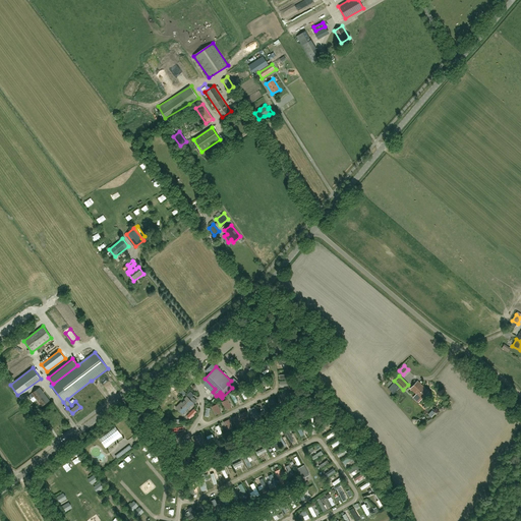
[(391,380),(386,386),(395,394),(401,388),(391,380)]
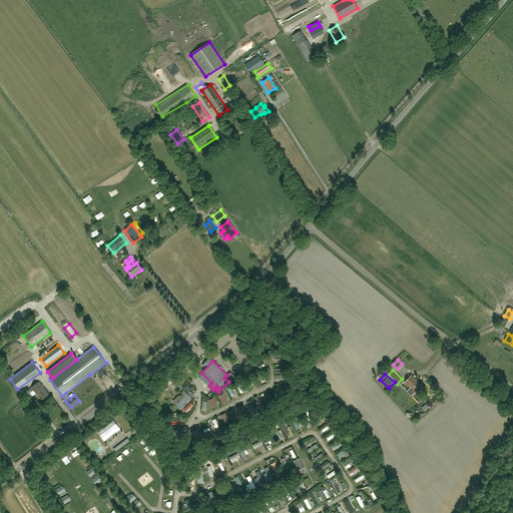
[(415,393),(422,386),(412,376),(405,383),(415,393)]
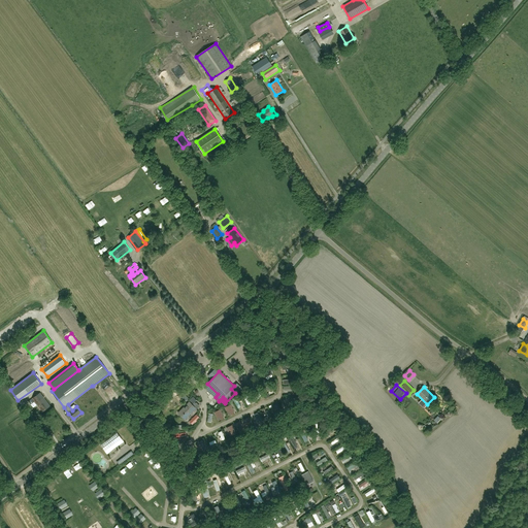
[(40,393),(32,398),(42,411),(51,406),(40,393)]
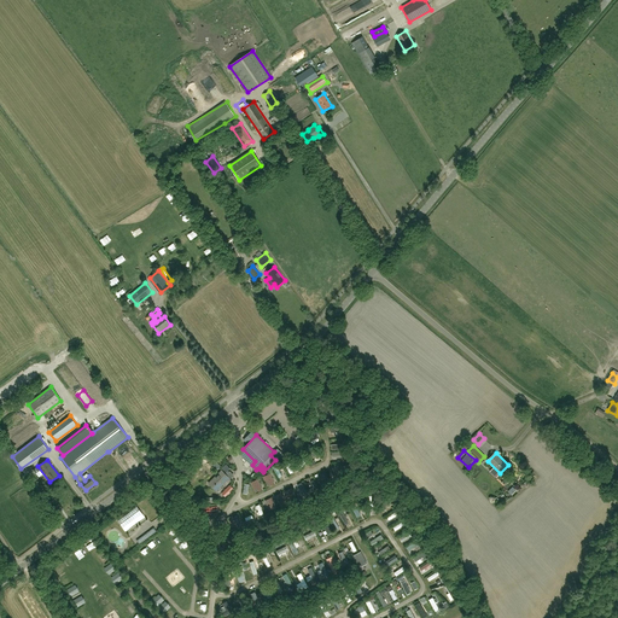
[(222,471),(209,483),(216,491),(229,478),(233,476),(228,471),(231,468),(226,465),(221,470),(222,471)]
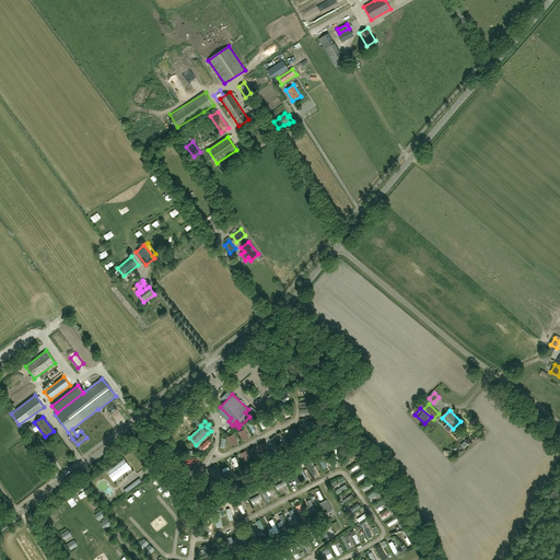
[(252,422),(248,423),(255,435),(257,433),(252,422)]
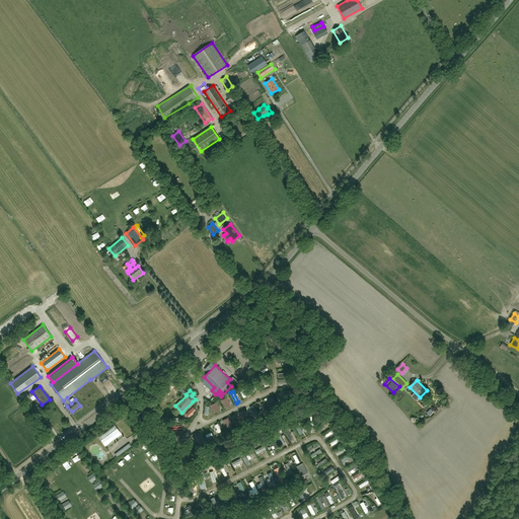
[(226,398),(221,400),(225,409),(230,406),(226,398)]
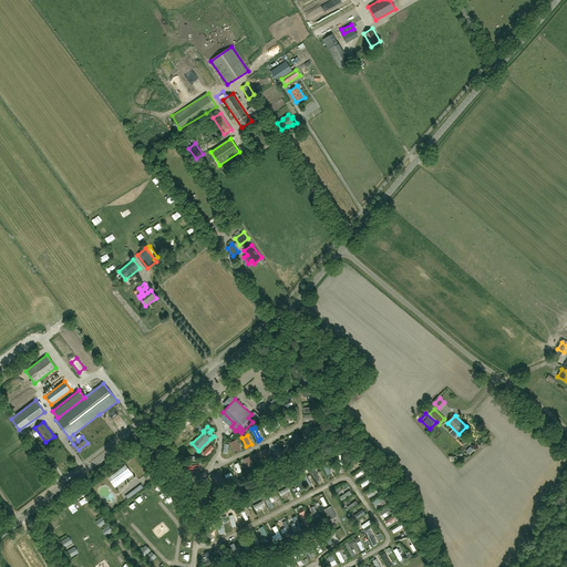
[(236,441),(230,443),(235,452),(240,450),(236,441)]
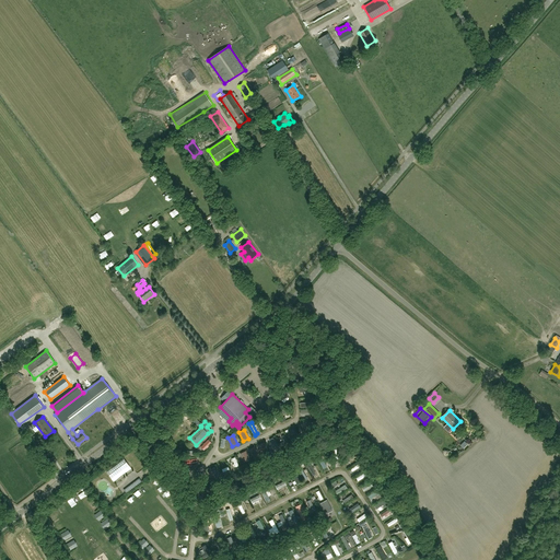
[(289,444),(284,435),(281,436),(284,442),(280,444),(281,447),(289,444)]
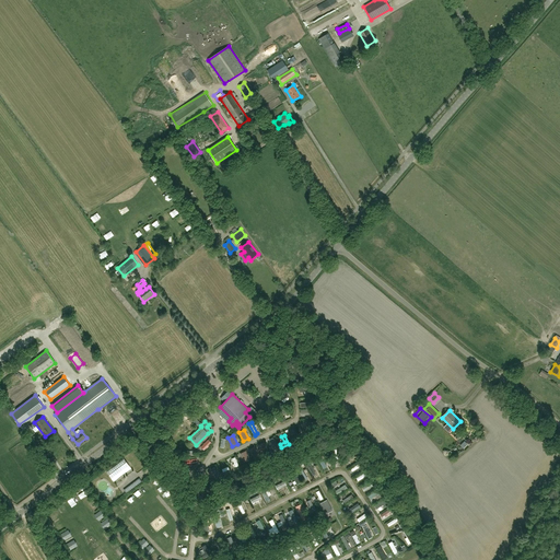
[(208,440),(200,447),(203,451),(211,443),(208,440)]
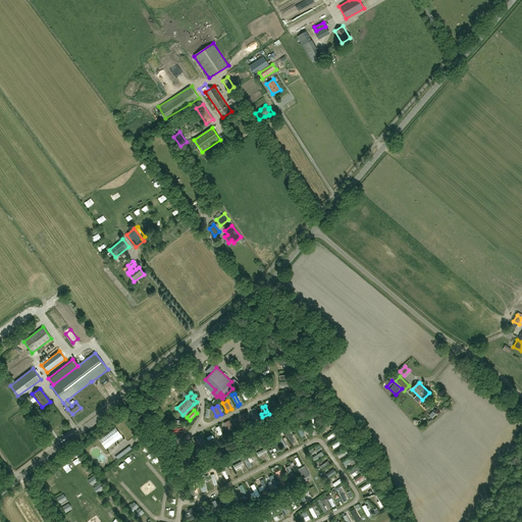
[(246,413),(241,415),(245,423),(250,421),(246,413)]
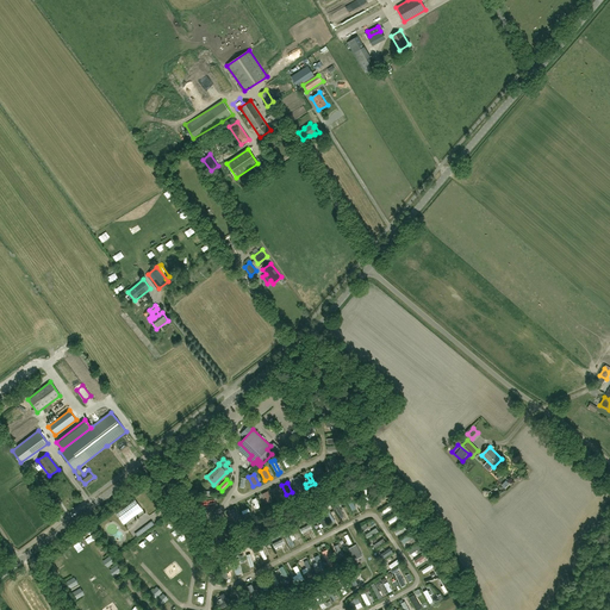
[(278,486),(272,490),(277,499),(282,497),(278,486)]
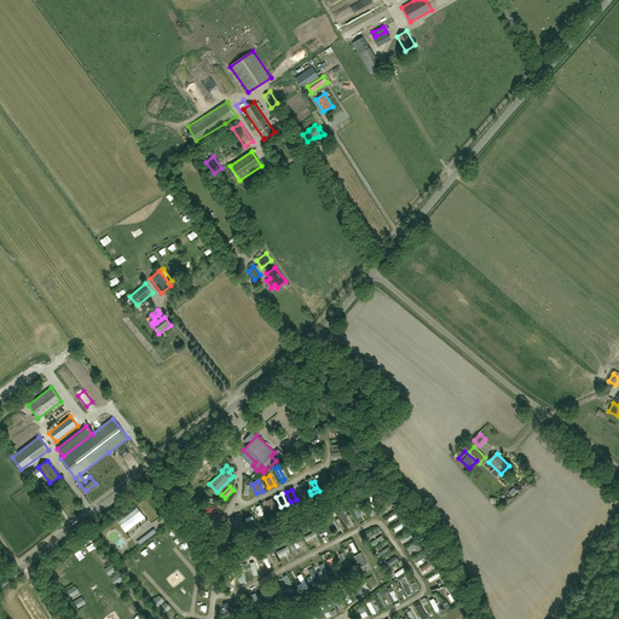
[(381,513),(385,513),(386,507),(389,508),(392,498),(385,496),(381,513)]
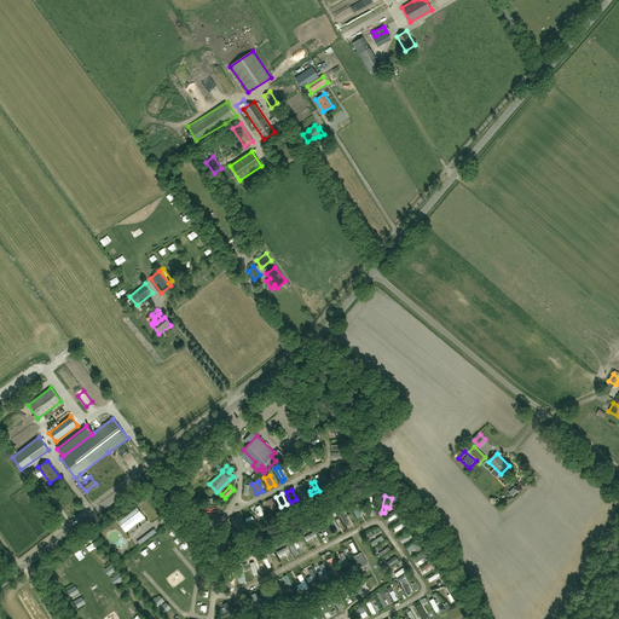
[(272,499),(266,502),(270,512),(276,509),(272,499)]
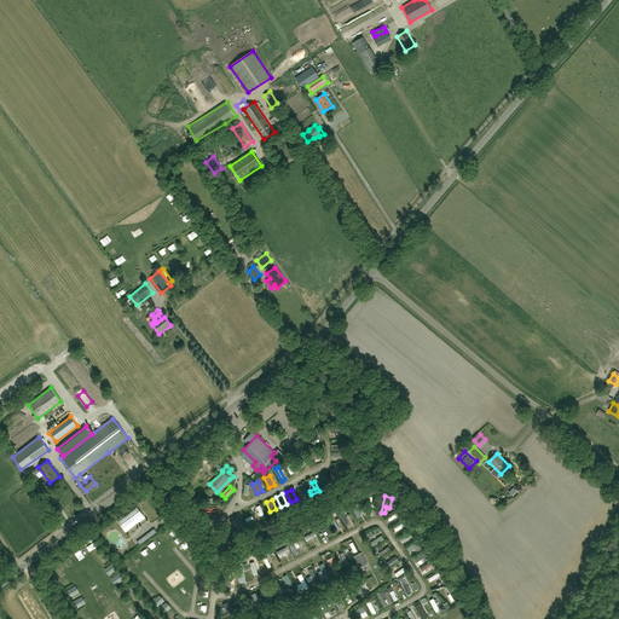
[(359,520),(364,518),(357,505),(353,507),(359,520)]
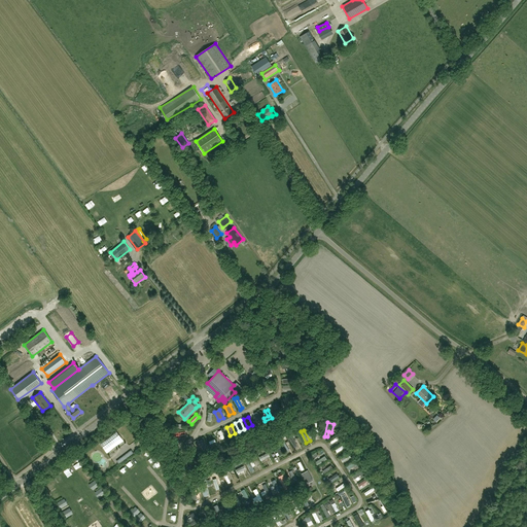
[(116,431),(100,444),(107,454),(124,442),(116,431)]
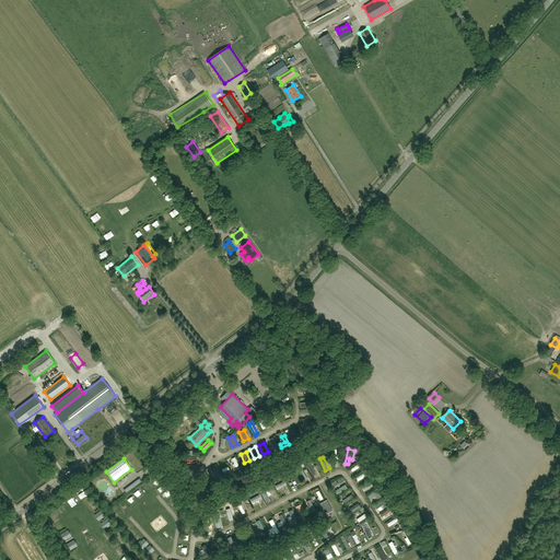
[(371,482),(363,489),(365,491),(373,486),(371,482)]
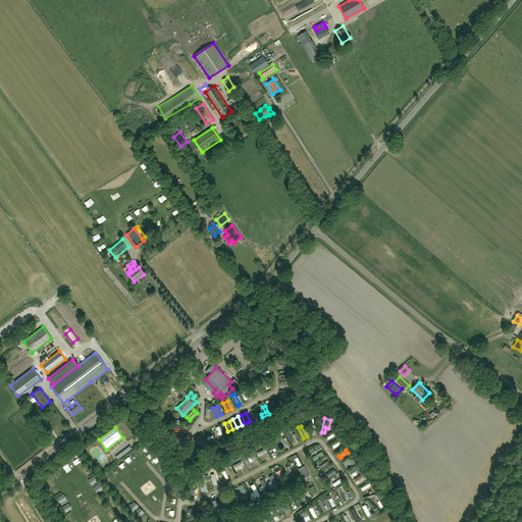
[(105,467),(108,460),(102,457),(103,454),(97,451),(93,457),(99,460),(98,463),(105,467)]
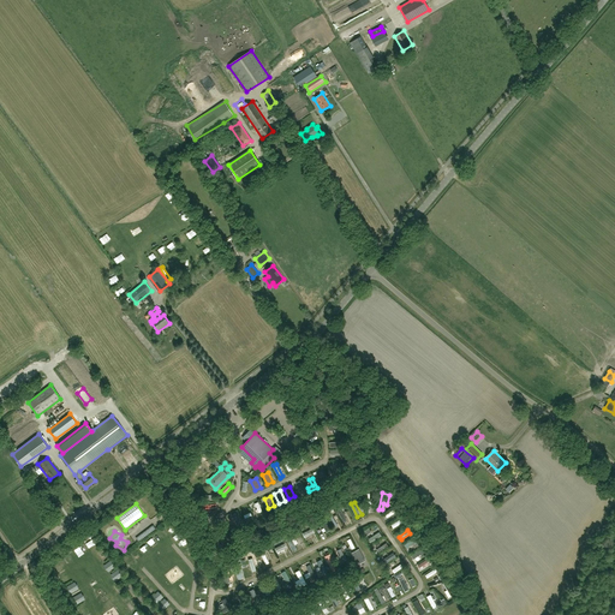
[(380,532),(369,538),(372,543),(382,536),(380,532)]
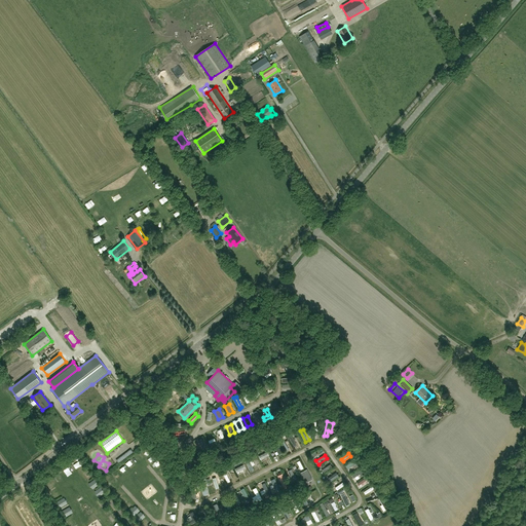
[(75,466),(78,471),(84,466),(81,461),(75,466)]
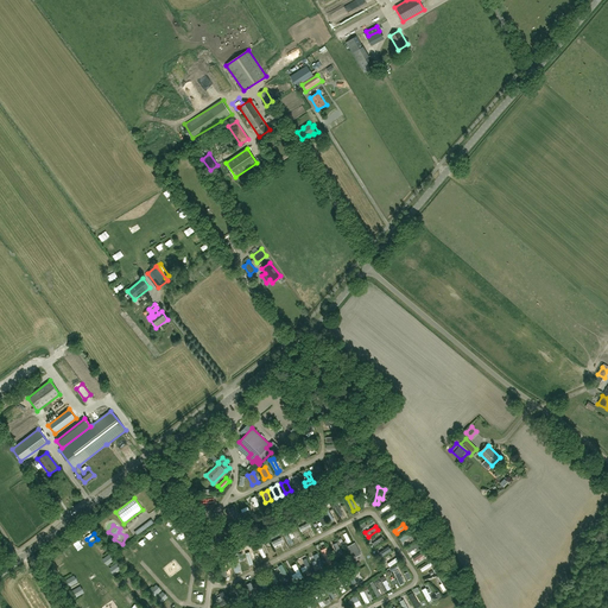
[(400,538),(404,544),(409,542),(407,542),(412,539),(410,533),(400,538)]
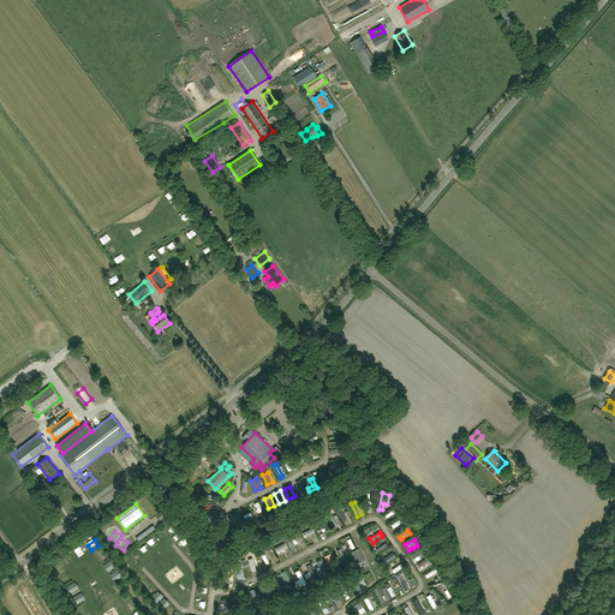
[(377,549),(380,553),(389,547),(387,543),(377,549)]
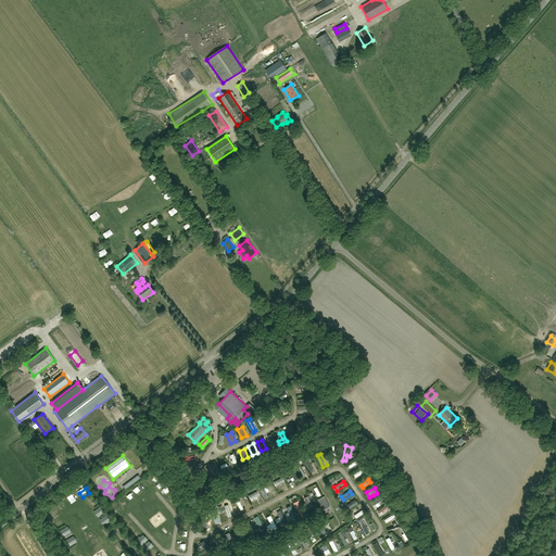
[(302,494),(310,504),(313,502),(305,492),(302,494)]
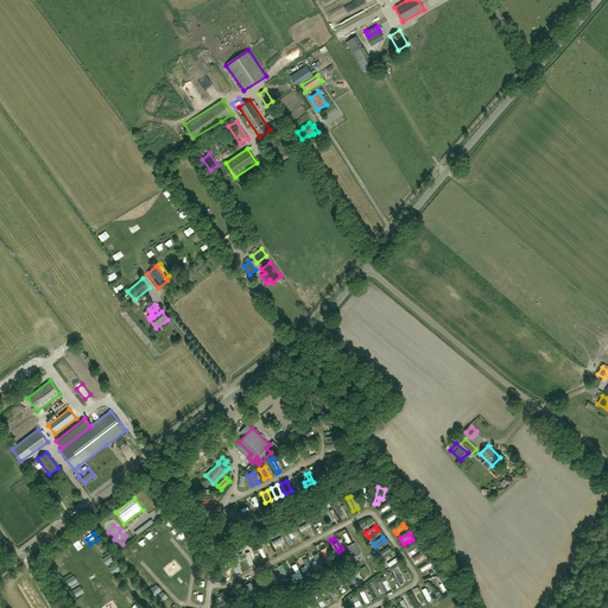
[(425,549),(420,540),(406,550),(409,553),(416,549),(417,551),(420,550),(422,551),(425,549)]
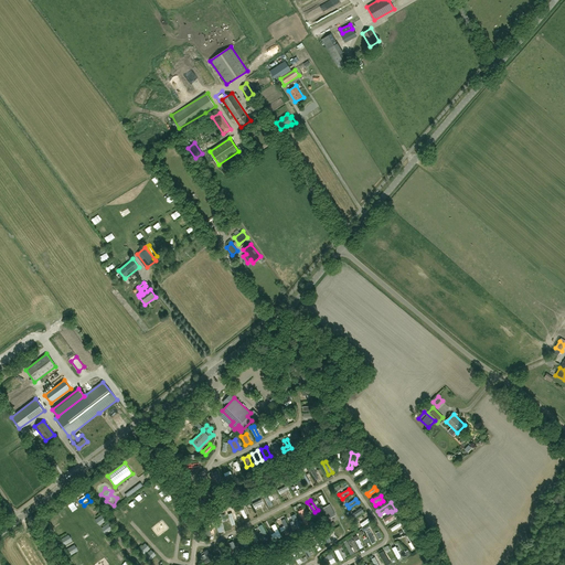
[(336,515),(330,504),(322,509),(328,520),(336,515)]
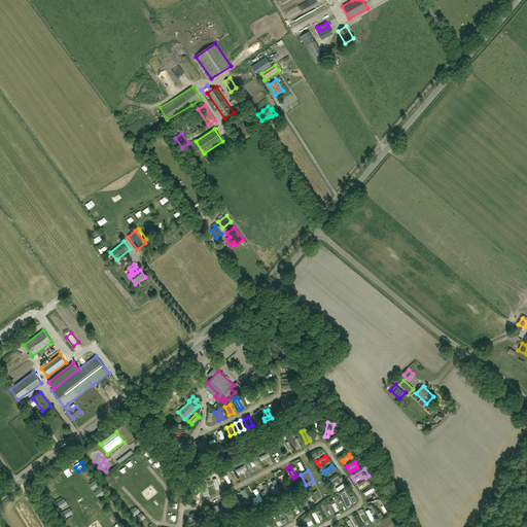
[(367,479),(358,485),(361,489),(371,483),(367,479)]
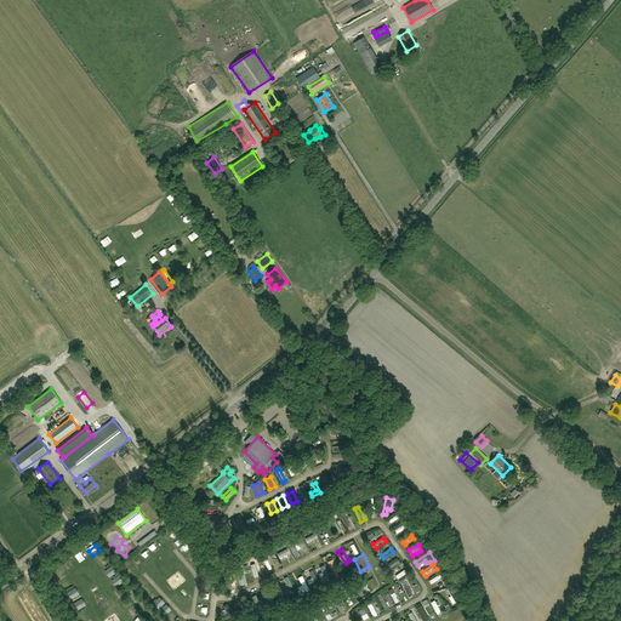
[(58,580),(66,571),(62,568),(55,576),(58,580)]
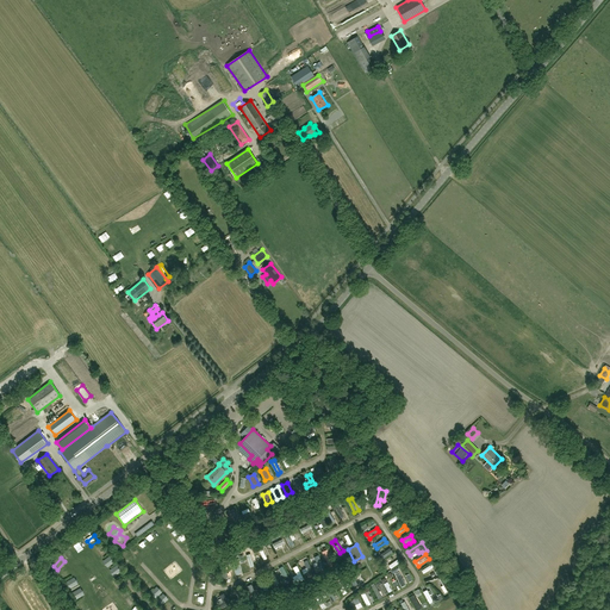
[(424,574),(435,570),(433,565),(422,570),(424,574)]
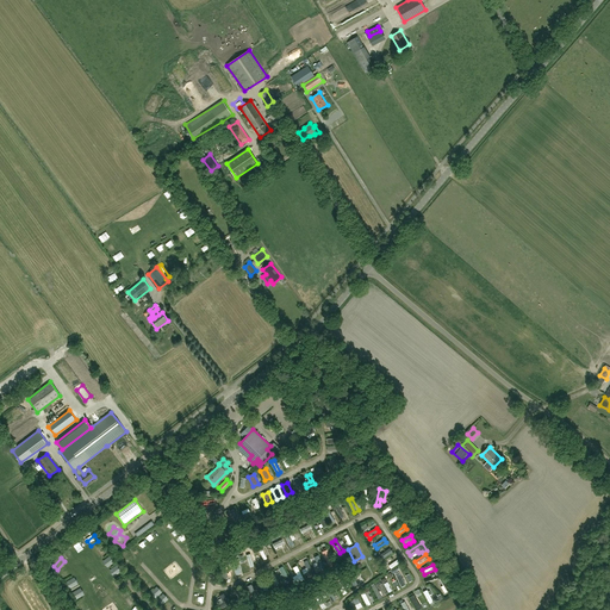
[(403,589),(408,586),(400,571),(396,573),(403,589)]
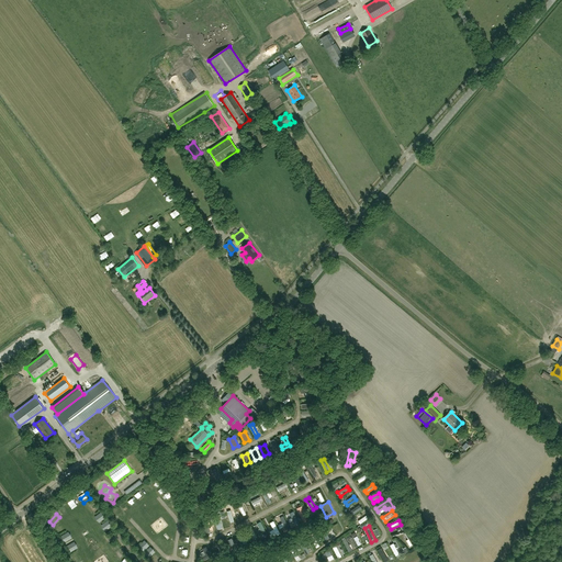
[(395,543),(391,544),(397,558),(401,555),(395,543)]
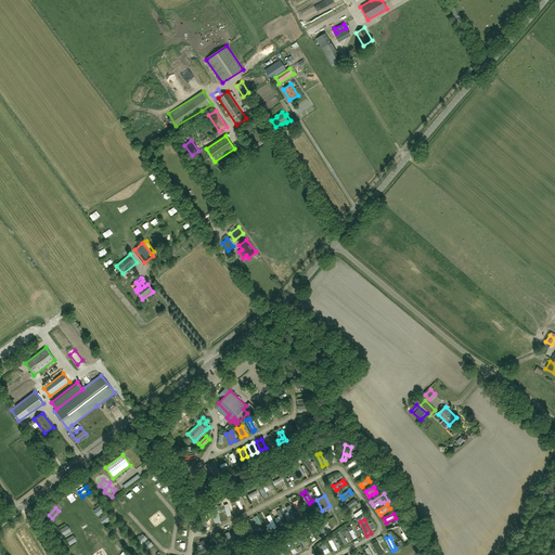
[(330,540),(335,552),(338,550),(333,539),(330,540)]
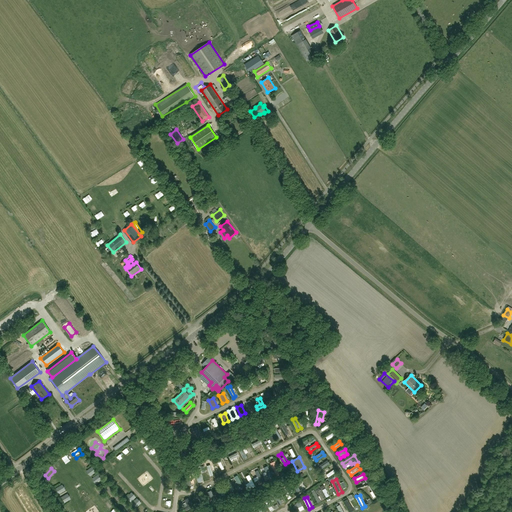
[(193,507),(188,498),(184,500),(187,506),(183,507),(185,511),(193,507)]
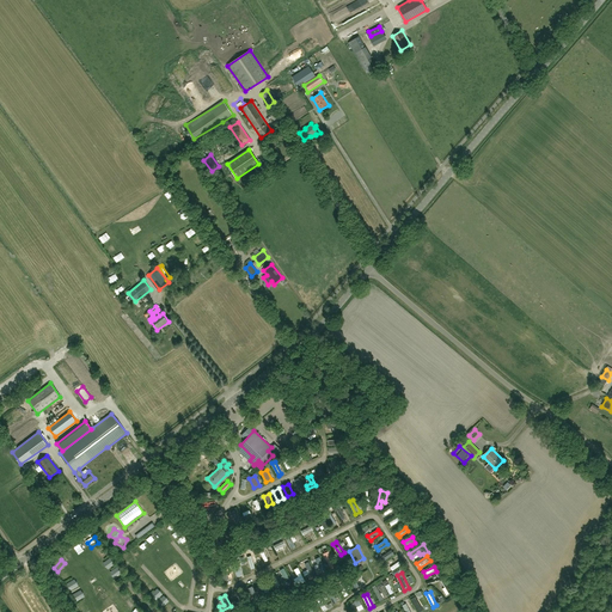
[(418,611),(424,610),(417,595),(412,598),(418,611)]
